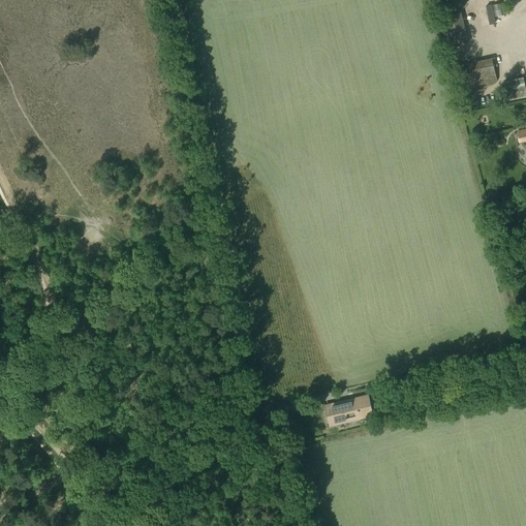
[(494,0),(496,12),(503,11),(501,0),(494,0)]
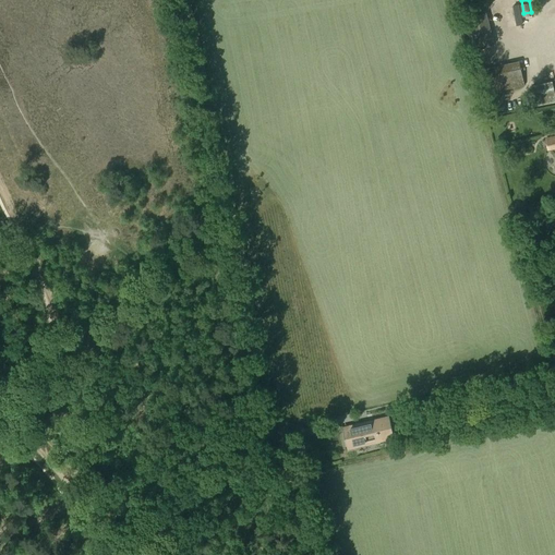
[(477,47),(497,41),(490,10),(469,15),(477,47)]
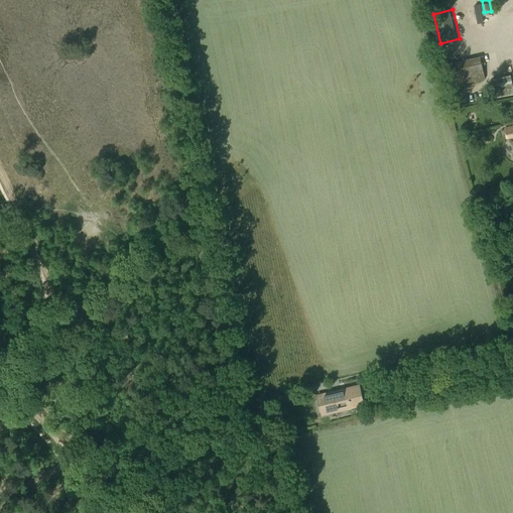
[(455,84),(488,76),(483,52),(450,60),(455,84)]
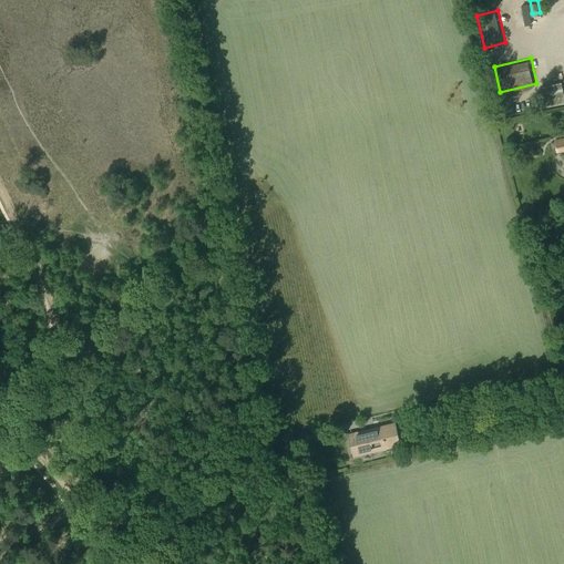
[(549,105),(563,102),(563,80),(544,84),(549,105)]
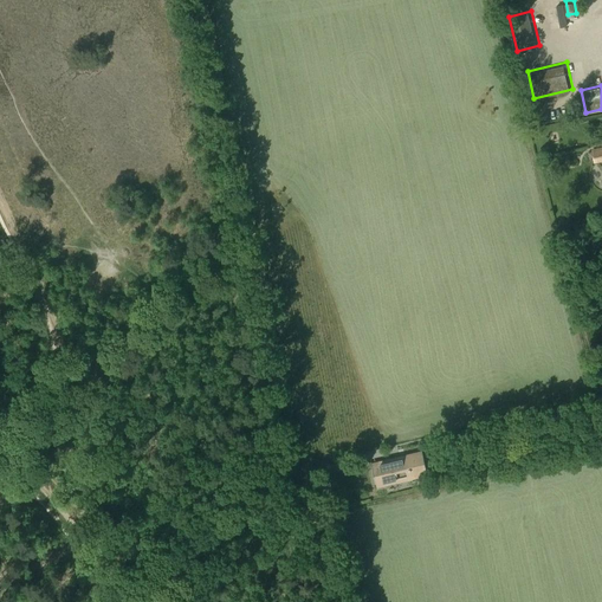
[(383,481),(429,470),(426,450),(379,461),(383,481)]
